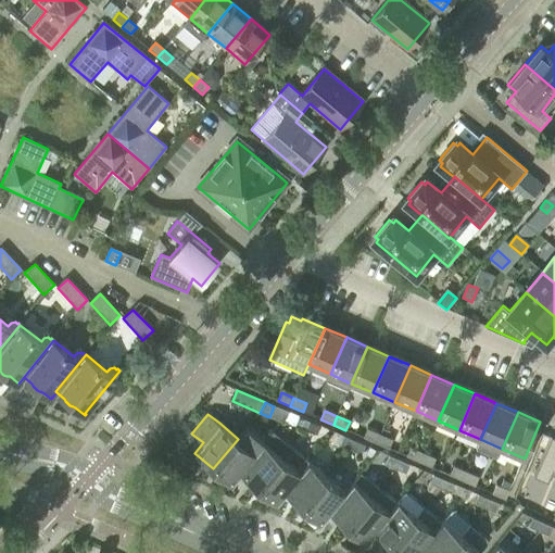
[(305,430),(310,422),(300,417),(295,426),(305,430)]
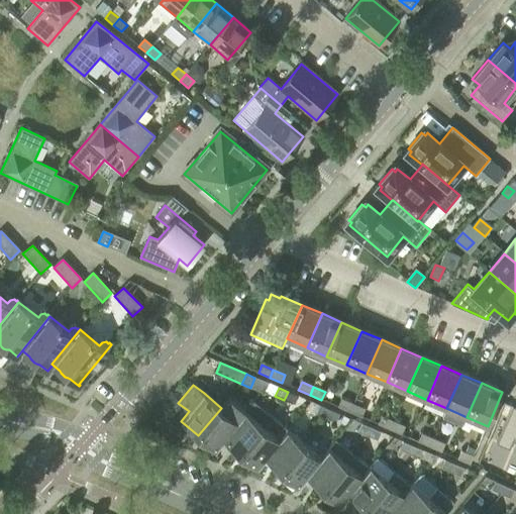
[(294,405),(298,397),(288,392),(284,400),(294,405)]
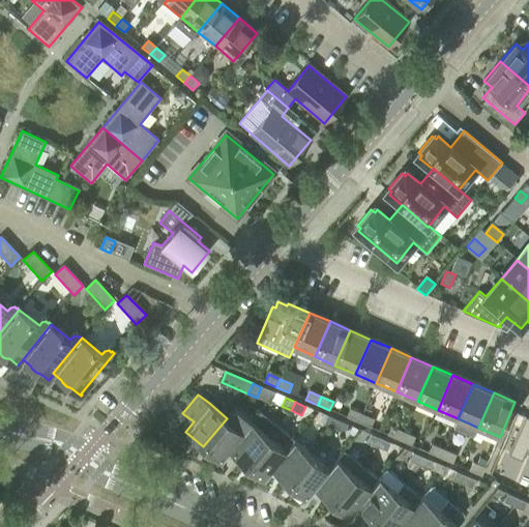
[(244,433),(243,432),(252,422),(235,408),(227,418),(203,446),(222,461),(230,451),(229,450),(244,433)]
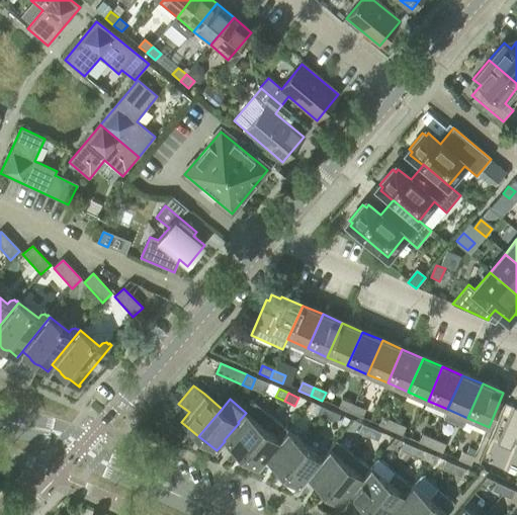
[(350,413),(354,405),(342,400),(339,408),(350,413)]
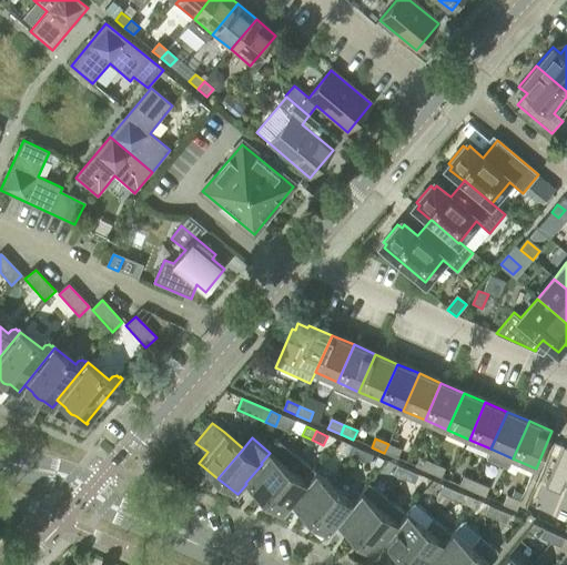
[(263,498),(297,457),(279,442),(270,453),(261,463),(262,464),(245,483),(246,484),(263,498)]
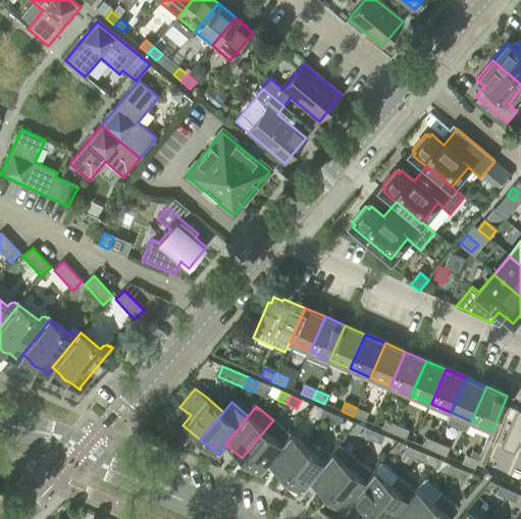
[(365,421),(368,413),(357,408),(353,416),(365,421)]
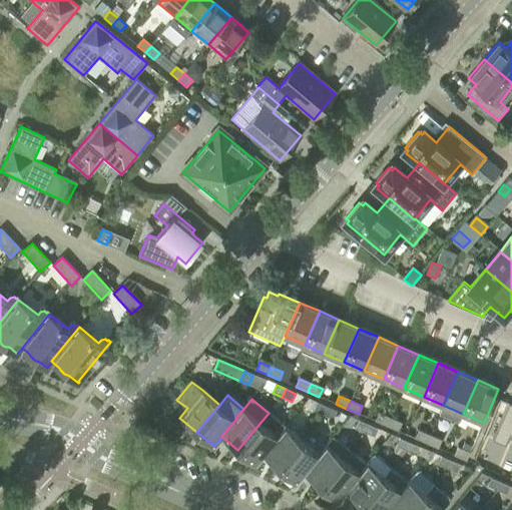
[(324,415),(327,407),(318,403),(314,411),(324,415)]
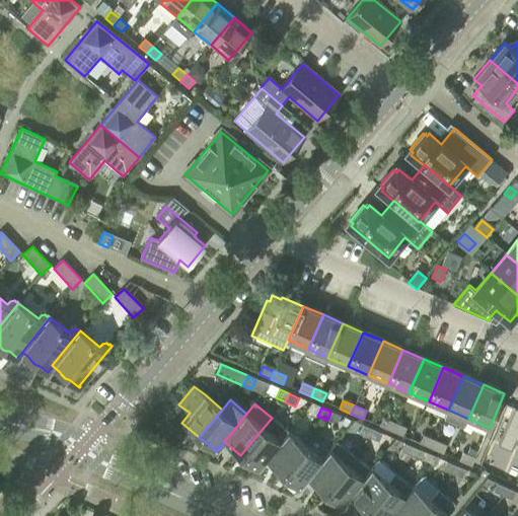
[(517,410),(515,409),(499,446),(512,452),(517,440),(517,410)]
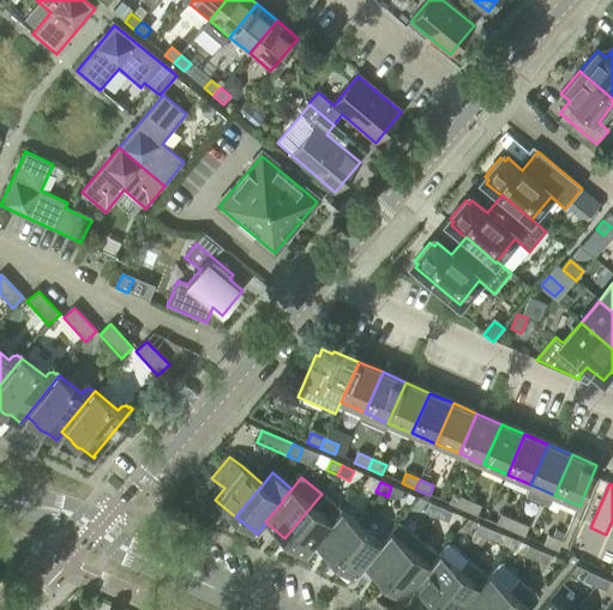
[(400,502),(403,493),(391,487),(388,496),(400,502)]
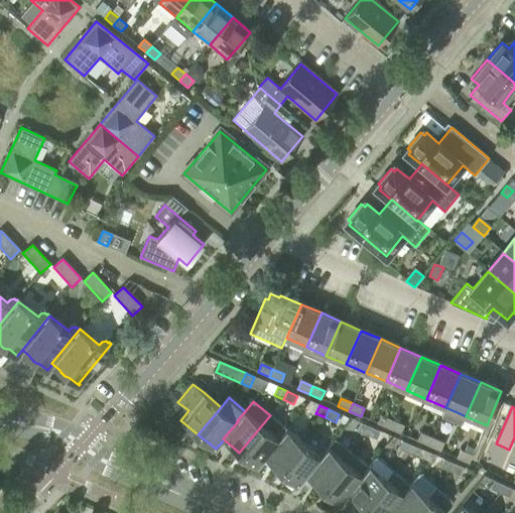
[(278,438),(286,428),(270,415),(239,453),(257,467),(265,458),(264,457),(279,439),(278,438)]
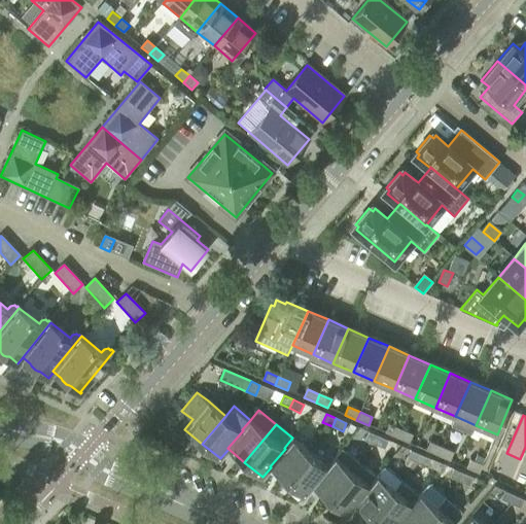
[(397,439),(400,430),(389,425),(385,433),(397,439)]
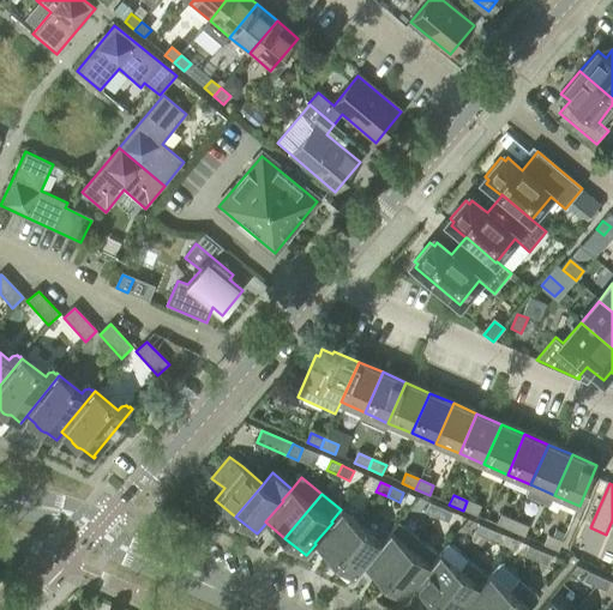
[(476,517),(481,507),(467,501),(463,511),(476,517)]
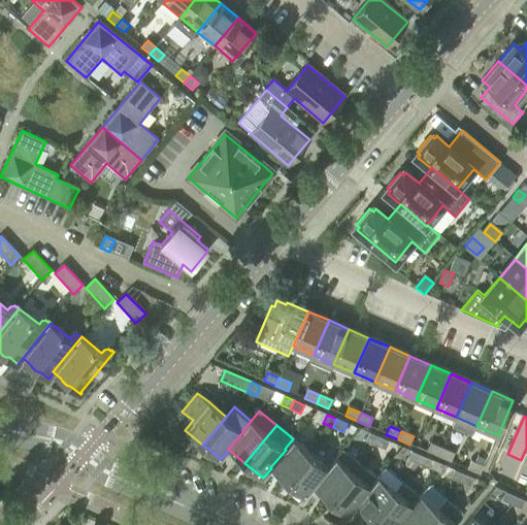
[(375,446),(380,437),(369,433),(366,441),(375,446)]
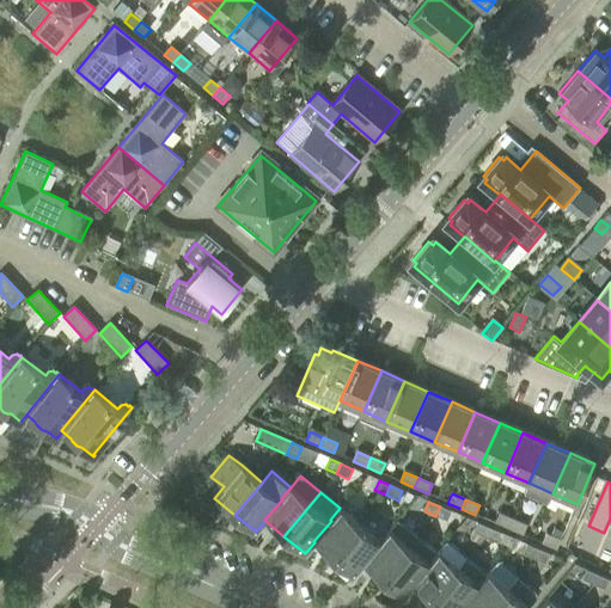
[(447,521),(451,511),(440,507),(435,516),(447,521)]
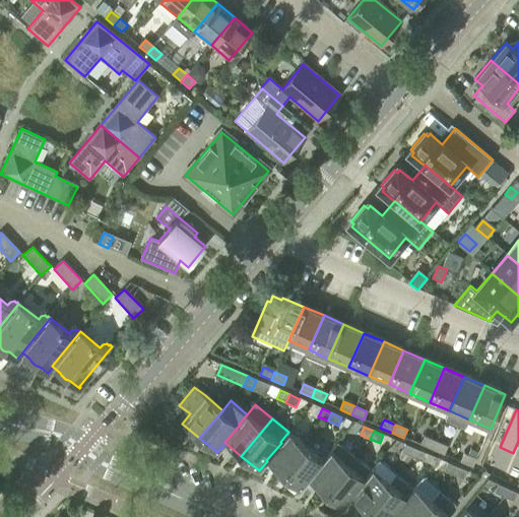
[(283,474),(307,447),(288,432),(280,442),(281,443),(266,460),(267,461),(283,474)]
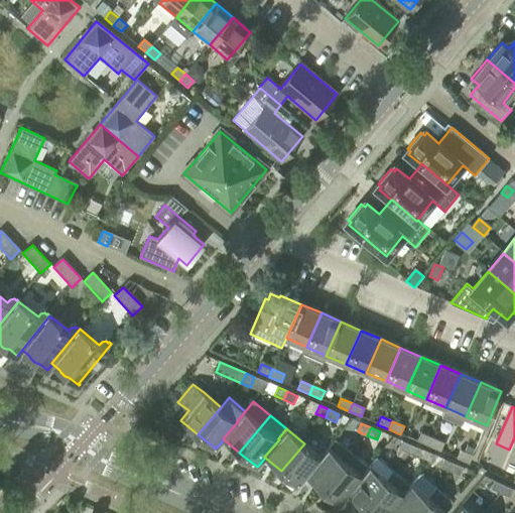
[(428,446),(432,438),(421,433),(417,441),(428,446)]
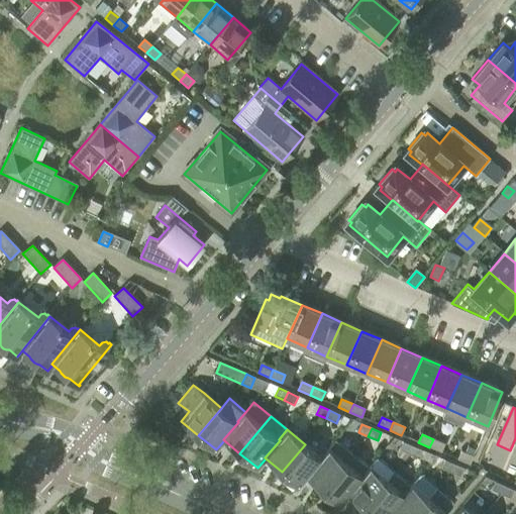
[(441,452),(445,444),(433,439),(429,447),(441,452)]
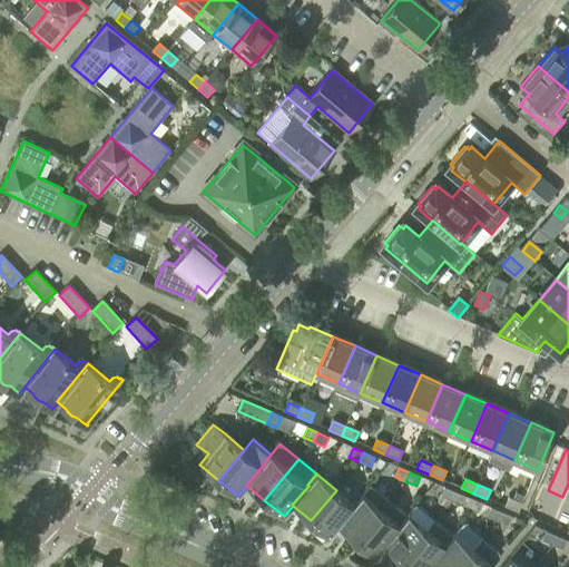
[(356,540),(389,501),(370,486),(354,505),(354,506),(339,525),(339,526),(356,540)]
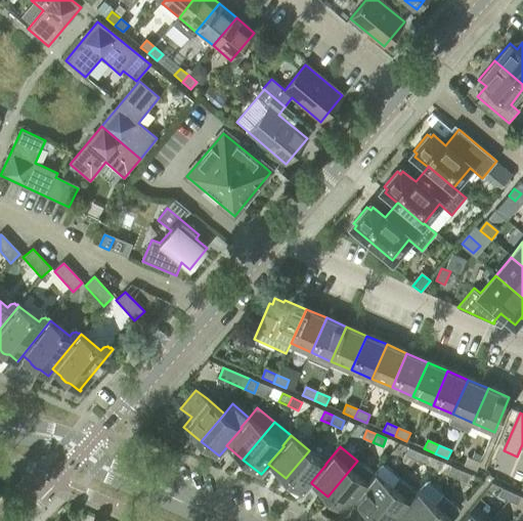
[(415,461),(419,452),(408,448),(405,457),(415,461)]
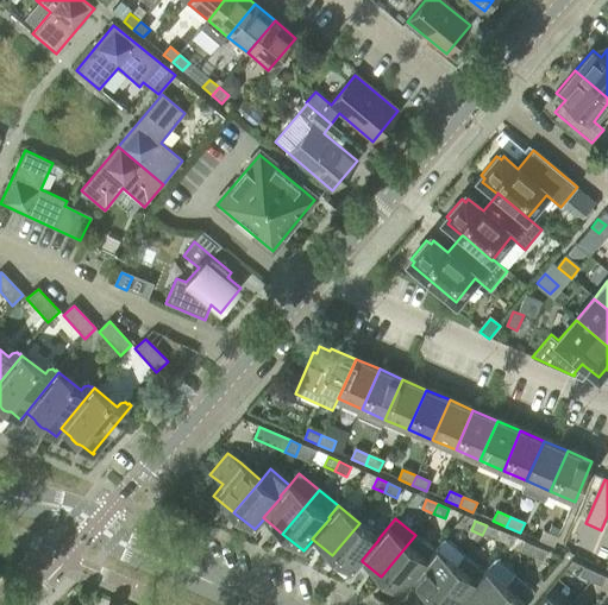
[(378,540),(378,539),(359,523),(332,555),(352,572),(362,561),(362,560),(378,540)]
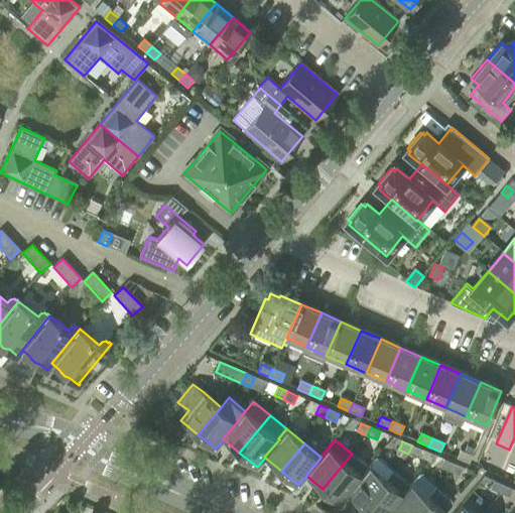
[(418,458),(422,450),(412,445),(408,454),(418,458)]
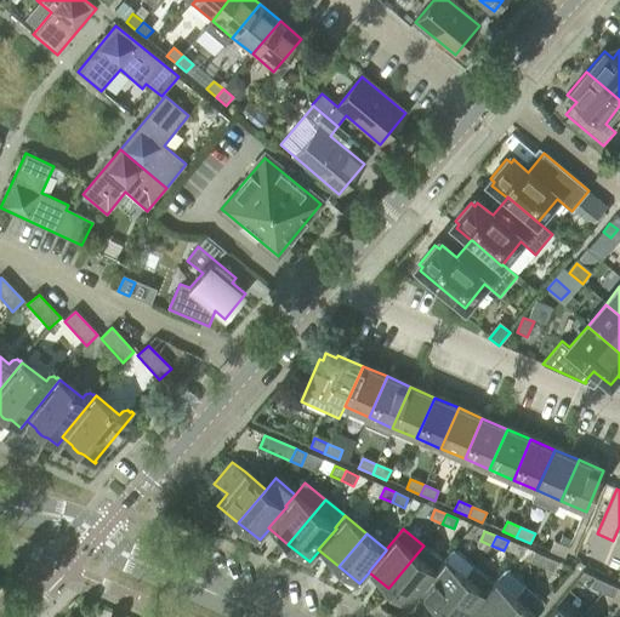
[(564,558),(569,548),(555,542),(550,552),(564,558)]
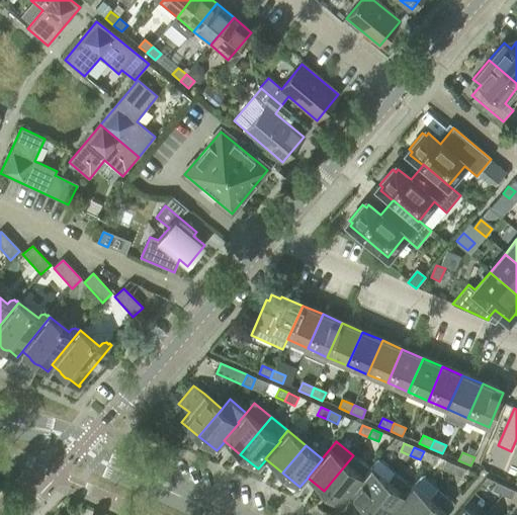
[(363,478),(363,477),(369,469),(353,455),(324,491),(341,505),(349,496),(349,495),(363,478)]
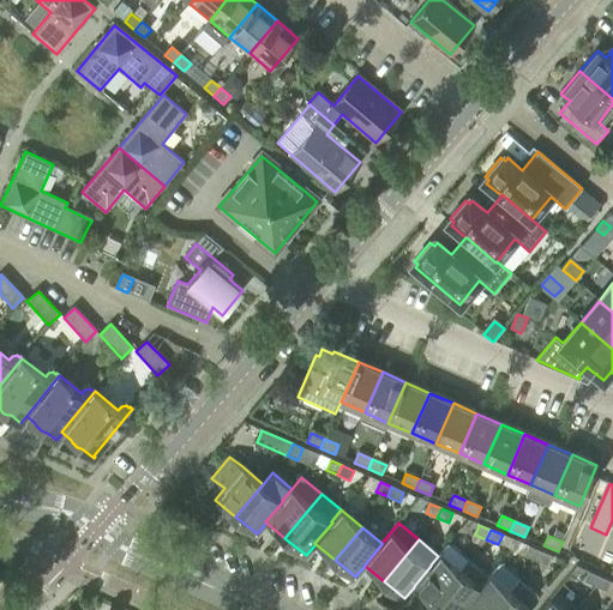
[(433,603),(469,561),(448,544),(438,556),(431,565),(431,566),(414,586),(414,587),(433,603)]
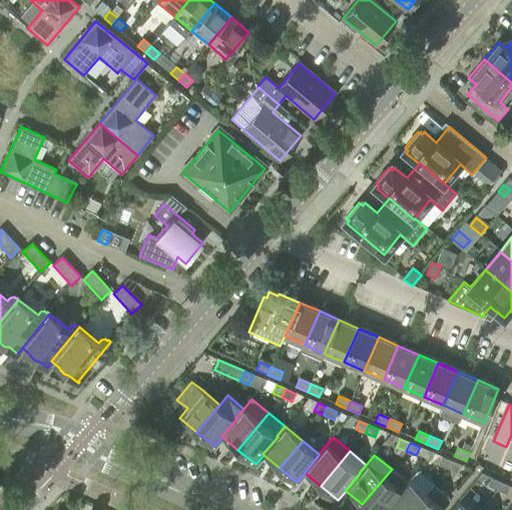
[(448,469),(451,461),(442,457),(438,465),(448,469)]
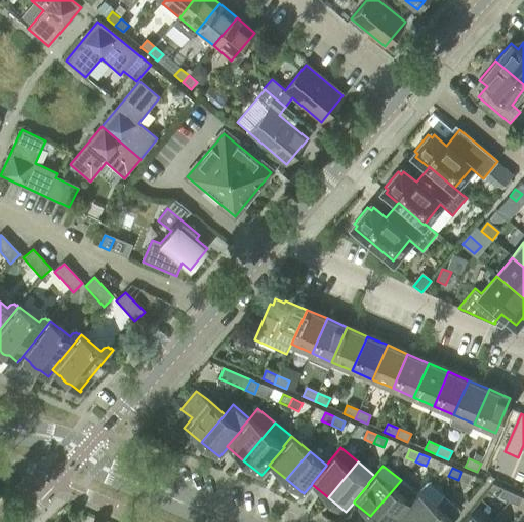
[(469,484),(472,476),(461,472),(458,480),(469,484)]
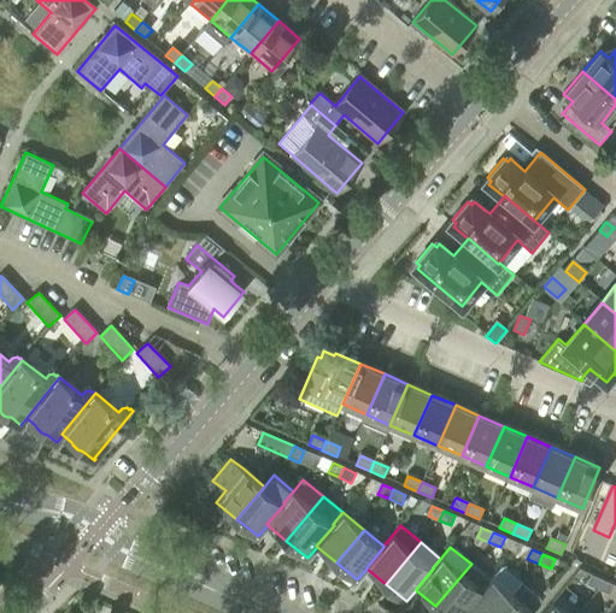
[(484,590),(482,589),(490,581),(471,564),(435,606),(444,612),(467,612),(465,611),(484,590)]
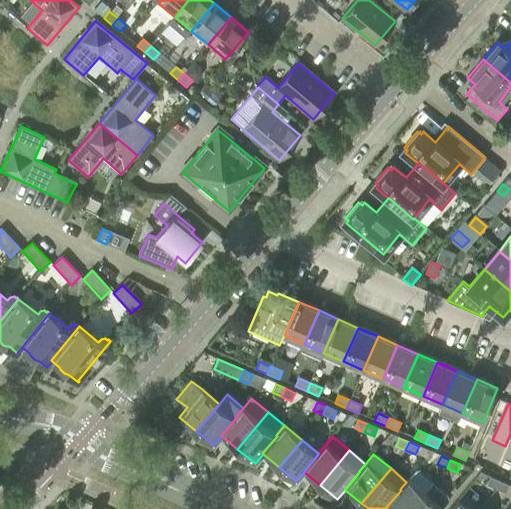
[(496,490),(500,482),(490,477),(487,486),(496,490)]
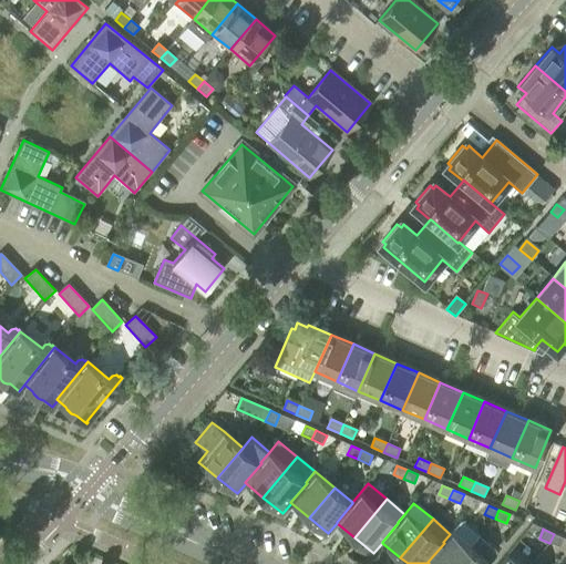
[(458,563),(471,547),(452,531),(450,534),(443,542),(444,543),(428,562),(429,563),(458,563)]
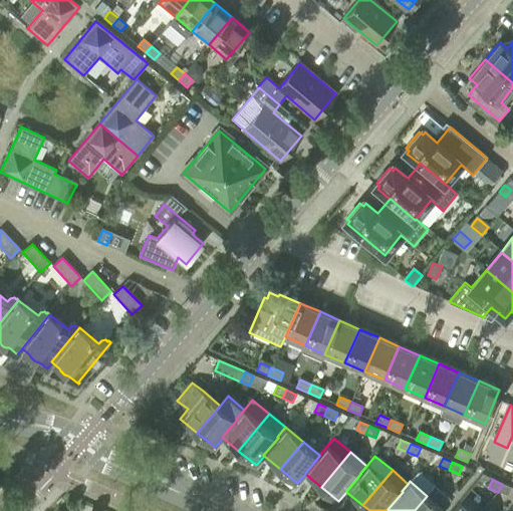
[(508,496),(512,488),(502,484),(498,492),(508,496)]
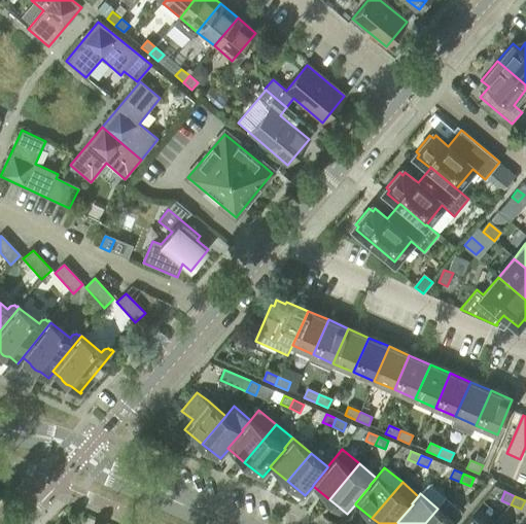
[(456,523),(463,514),(446,499),(437,509),(425,523),(456,523)]
